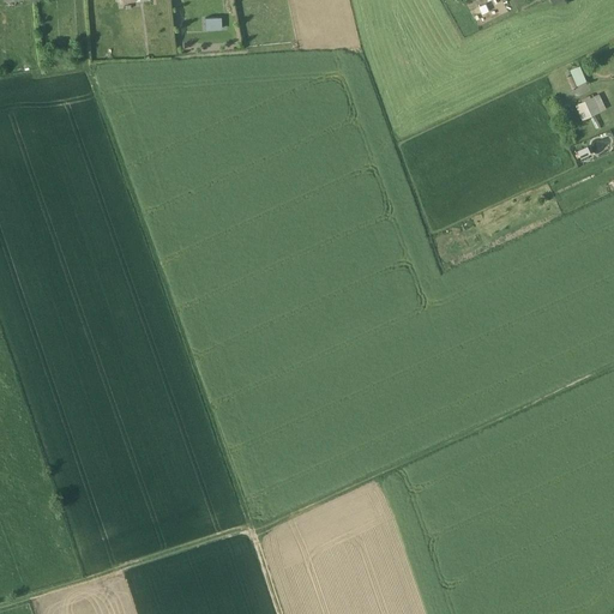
[(221,30),(221,17),(204,17),(204,30),(221,30)]
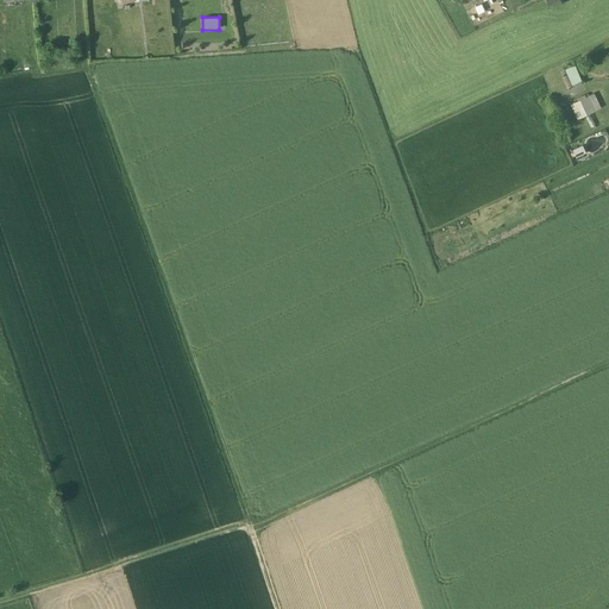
[(573,67),(566,70),(572,83),(579,80),(573,67)]
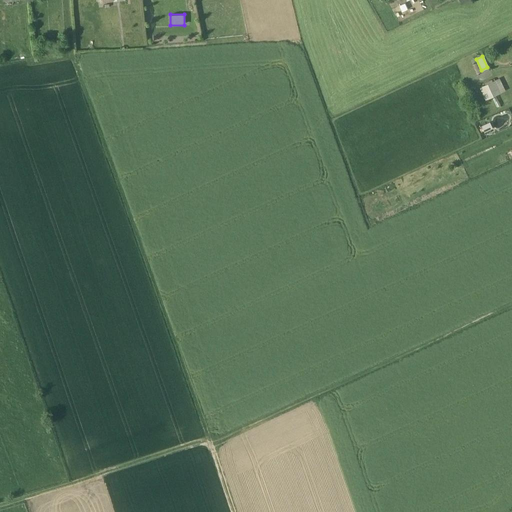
[(498,83),(482,89),(487,101),(503,95),(498,83)]
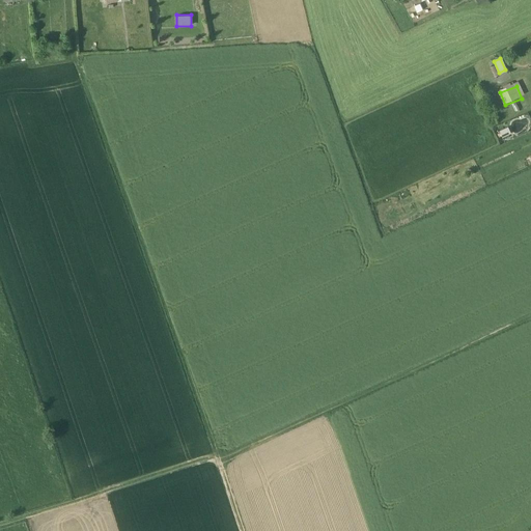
[(507,129),(499,133),(502,138),(509,135),(507,129)]
